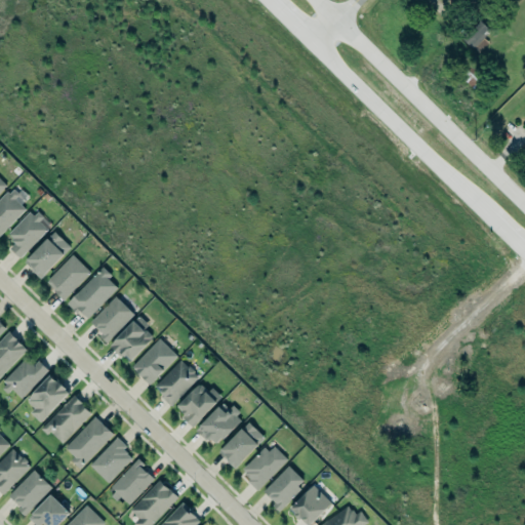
[(461,38),(478,52),(487,42),(482,37),(490,30),(478,18),(461,38)]
